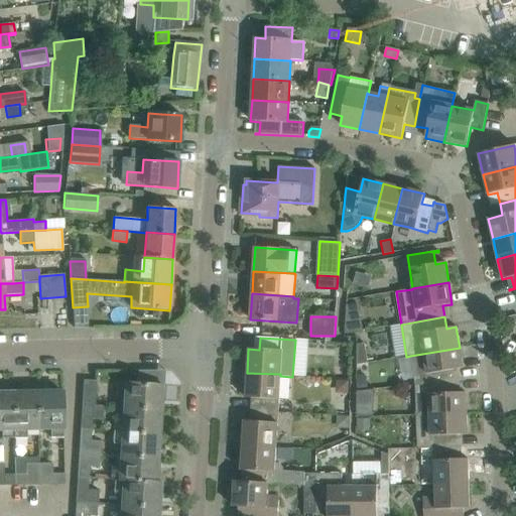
[(357,347),(356,367),(367,366),(364,346),(357,347)]
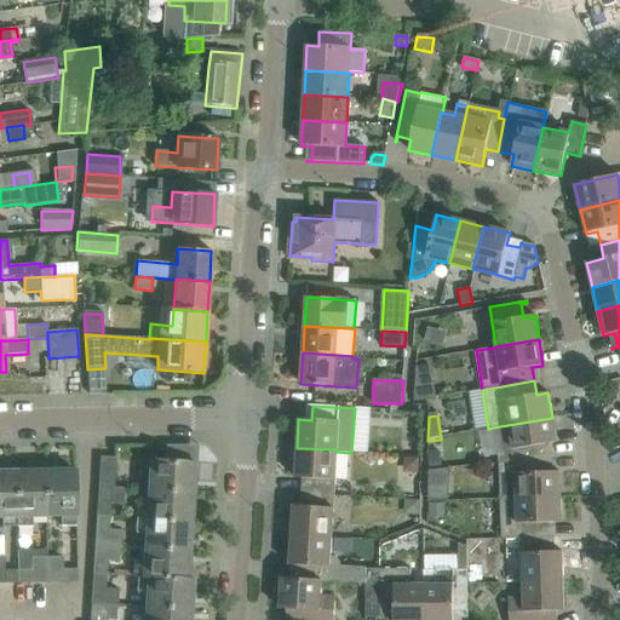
[(493,428),(499,463),(547,458),(545,445),(556,443),(552,418),(493,428)]
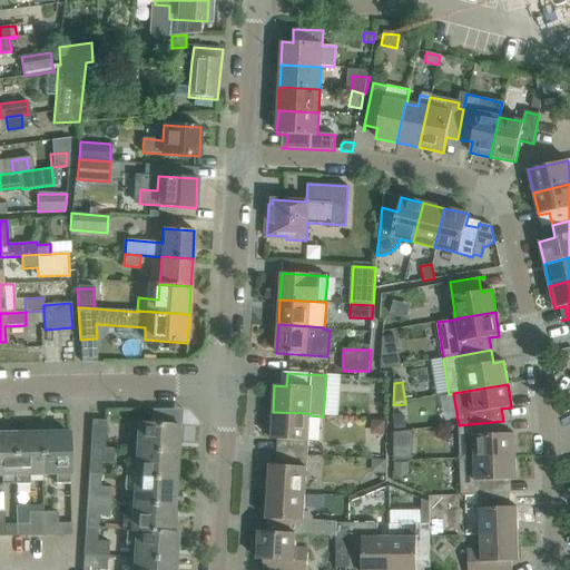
[(282,452),(307,453),(310,415),(310,413),(273,412),(271,440),(283,440),(282,452)]
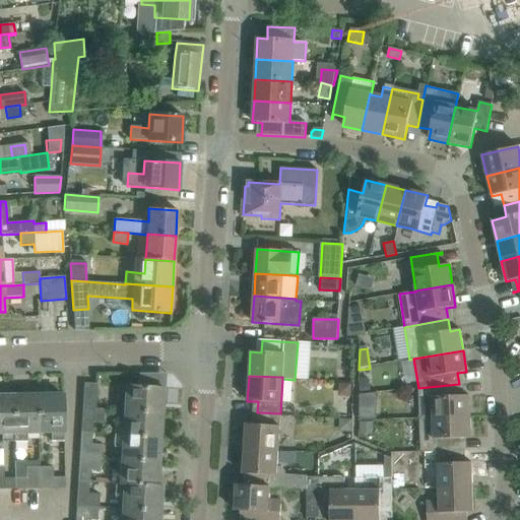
[(83,383),(82,407),(95,408),(96,384),(83,383)]
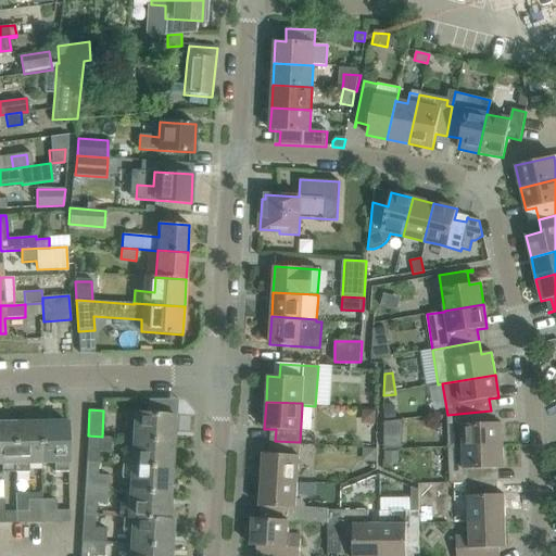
[(447,415),(449,446),(502,445),(502,424),(491,424),(491,412),(491,411),(447,415)]
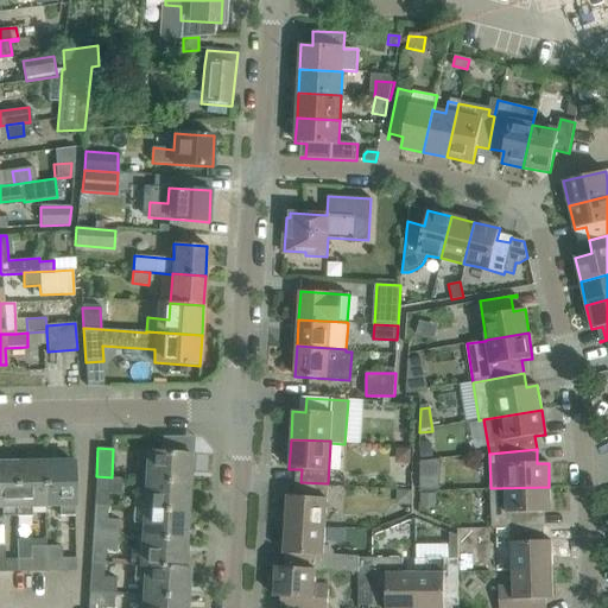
[(147,467),(147,480),(189,482),(190,454),(138,450),(137,466),(147,467)]
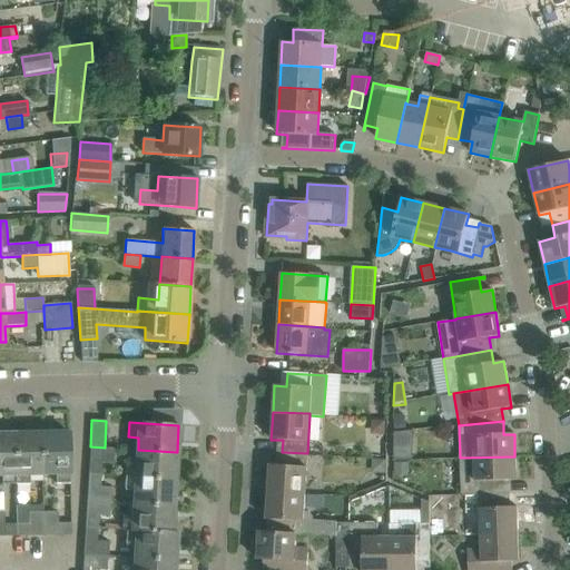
[(69,433),(42,434),(43,473),(55,472),(56,482),(70,482),(69,433)]
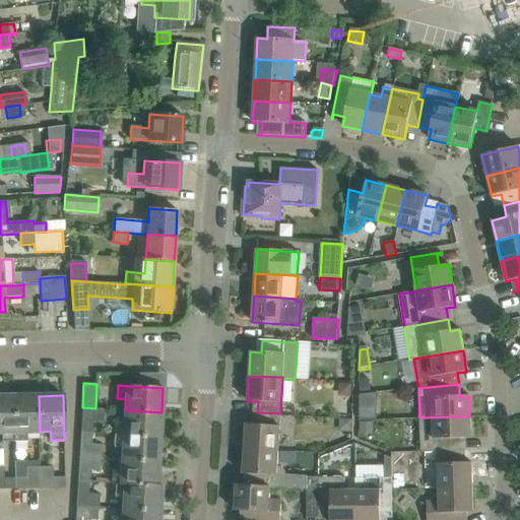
[(15,396),(0,396),(0,432),(2,432),(2,441),(15,441),(15,396)]
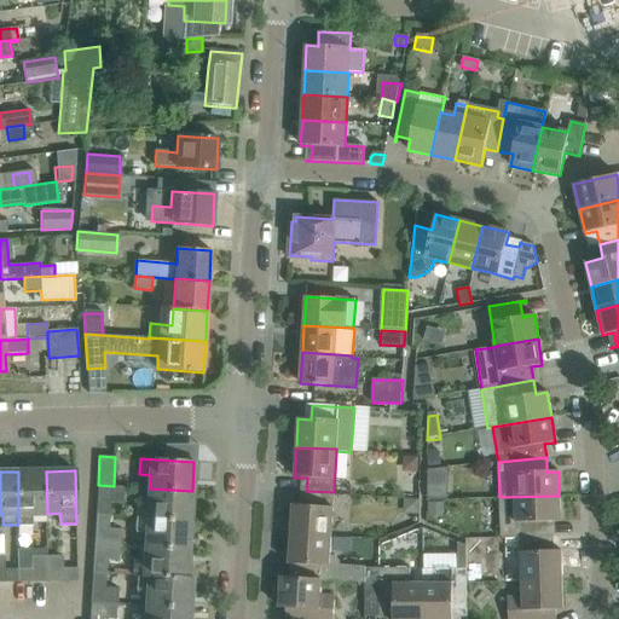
[(46,472),(18,472),(18,525),(32,525),(32,514),(47,514),(46,472)]
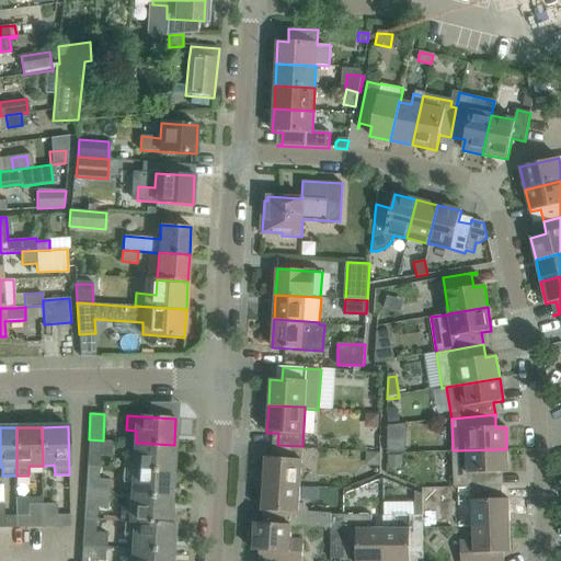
[(388,442),(387,451),(404,453),(405,442),(388,442)]
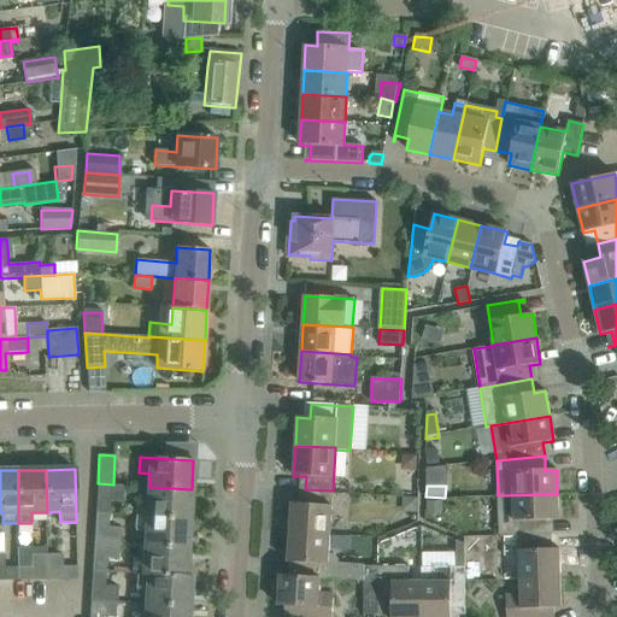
[(137,499),(136,515),(189,518),(192,489),(150,487),(148,500),(137,499)]
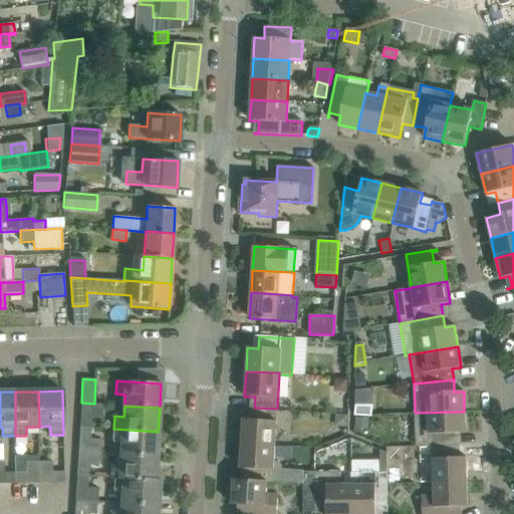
[(241,443),(275,445),(277,409),(254,408),(253,420),(243,420),(241,443)]
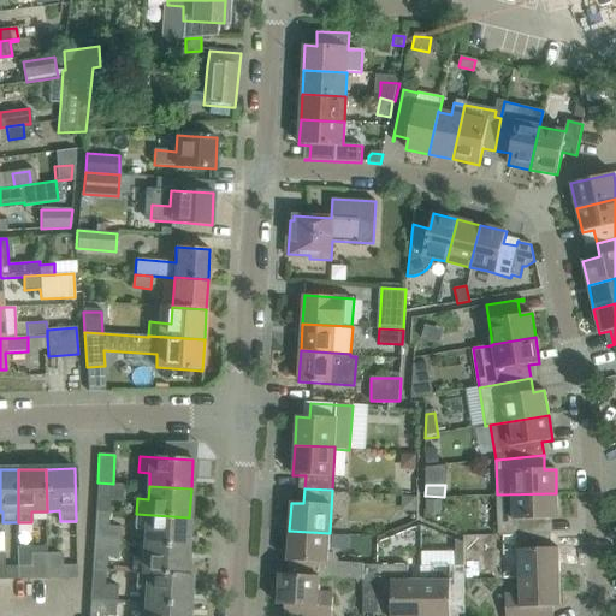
[(498,534),(517,534),(546,533),(546,520),(557,520),(556,493),(497,495),(498,534)]
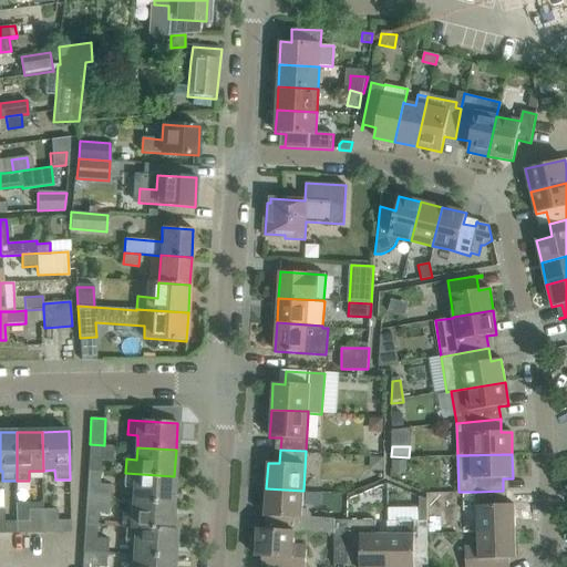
[(89,459),(88,471),(99,472),(100,460),(89,459)]
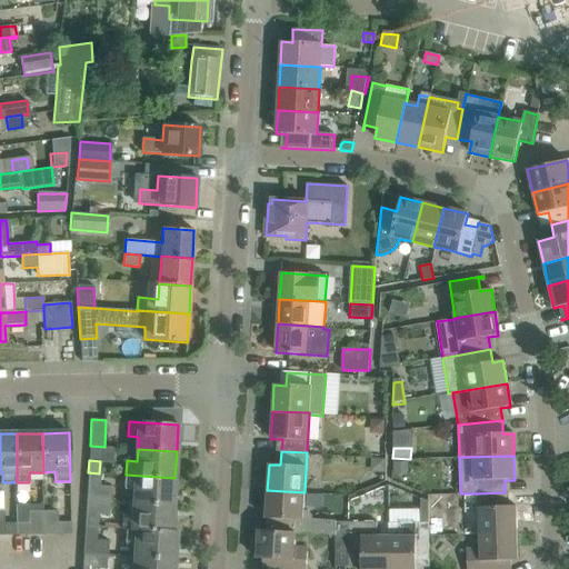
[(88,472),(88,485),(98,486),(99,473),(88,472)]
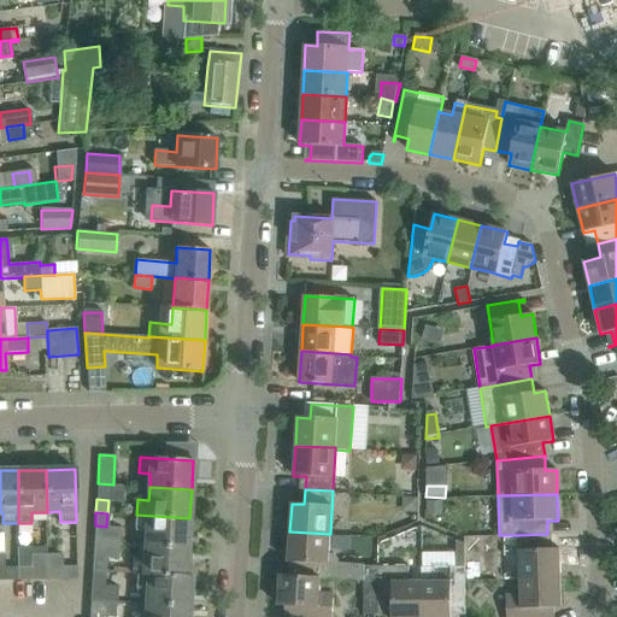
[(146,535),(145,545),(188,547),(189,518),(136,515),(135,534),(146,535)]
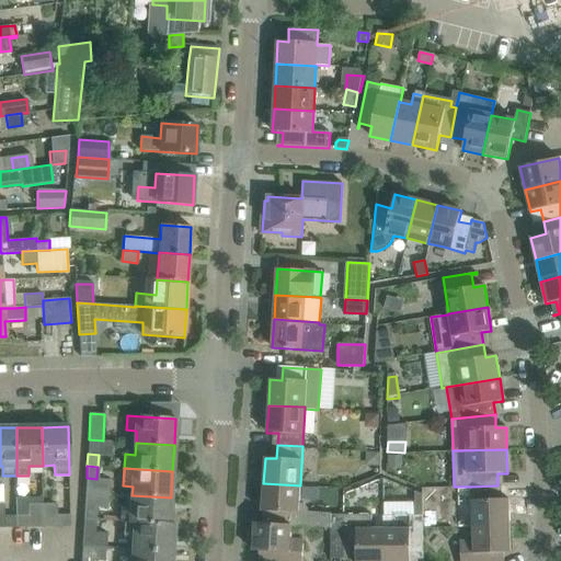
[(331,528),(343,528),(343,516),(331,516),(331,513),(308,512),(308,508),(302,503),(299,503),(300,485),(263,483),(262,511),(268,512),(267,524),(292,525),(292,526),(298,526),(331,528)]
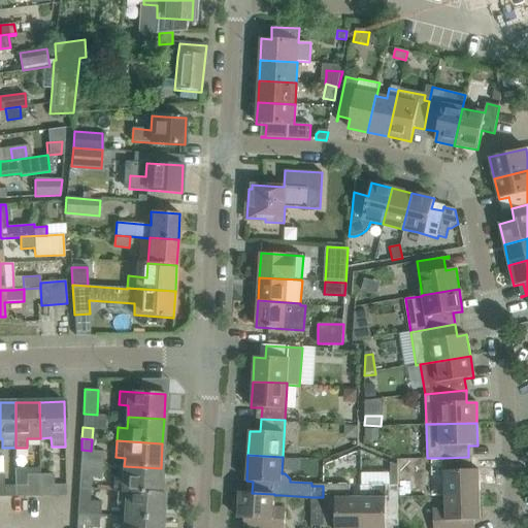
[(443,458),(444,494),(480,493),(479,470),(469,470),(468,457),(443,458)]
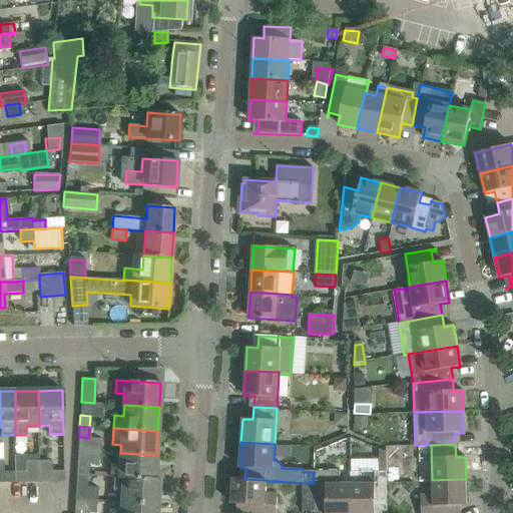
[(351,484),(351,512),(375,512),(375,507),(387,507),(386,487),(386,452),(379,449),(379,472),(363,472),(363,484),(351,484)]
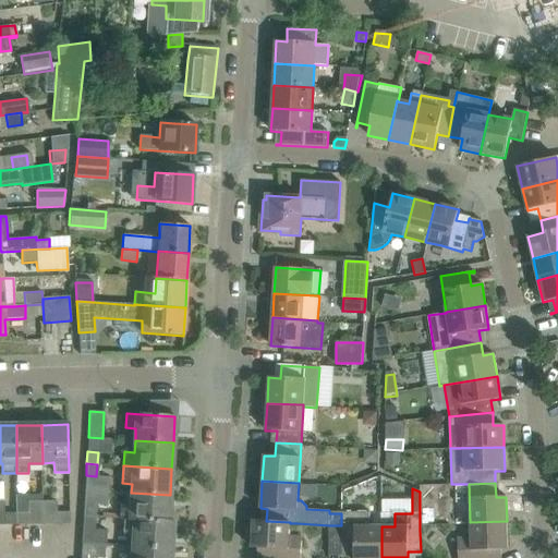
[(120,518),(124,518),(168,521),(170,495),(131,493),(130,505),(121,504),(120,518)]
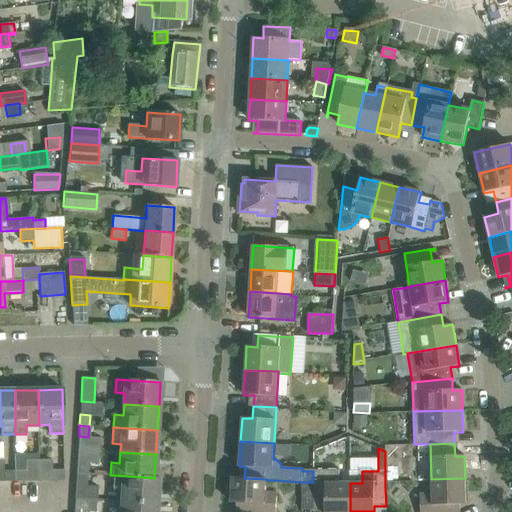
[(16,481),(15,470),(3,471),(3,460),(0,460),(0,481),(4,481),(16,481)]
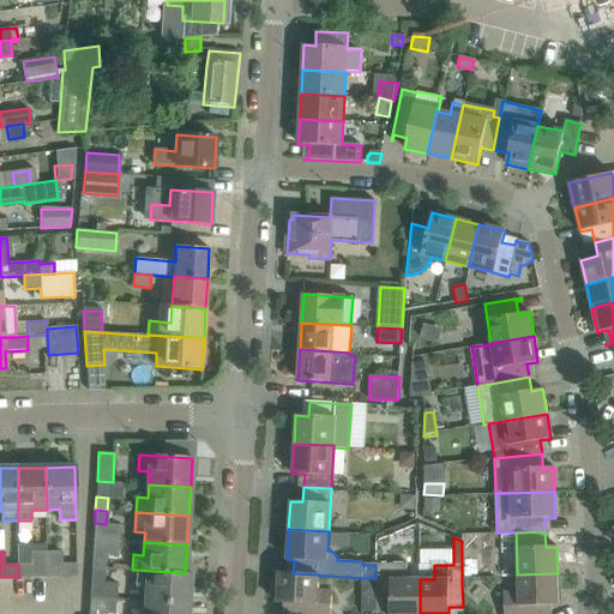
[(31,564),(18,564),(19,577),(47,577),(47,552),(31,552),(31,564)]
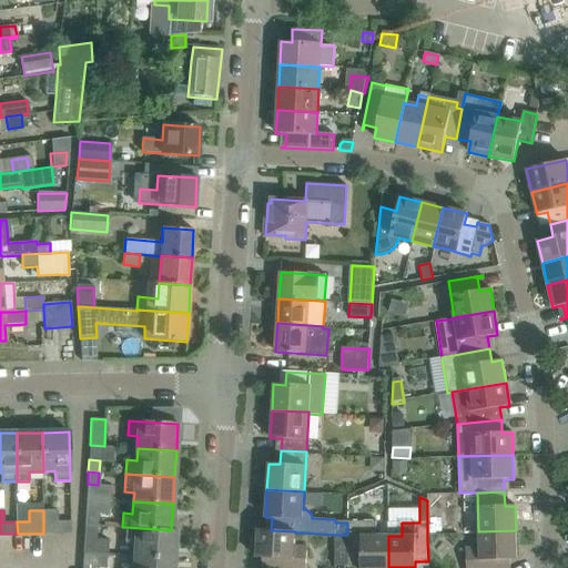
[(57,510),(43,510),(43,534),(71,533),(71,520),(57,521),(57,510)]
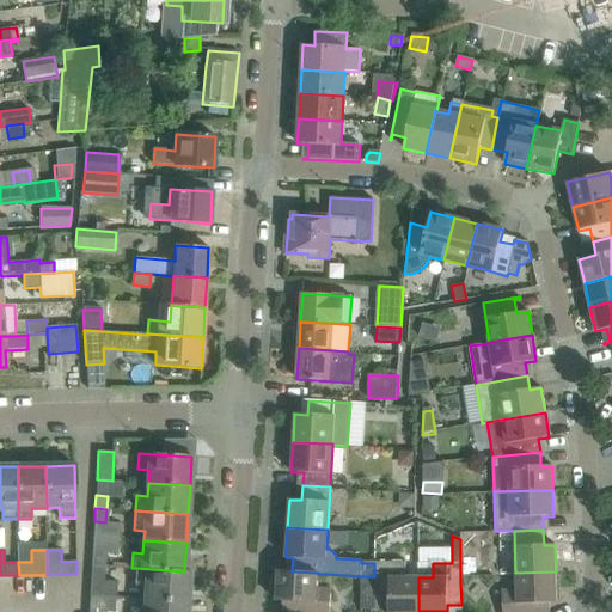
[(92,552),(91,565),(104,567),(104,554),(92,552)]
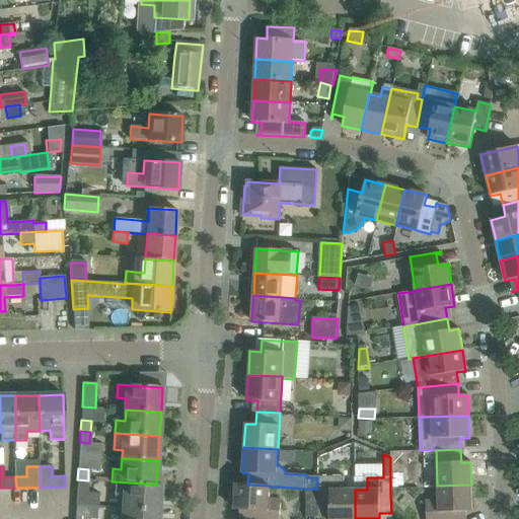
[(329,518),(355,518),(355,490),(344,490),(344,477),(317,477),(317,489),(317,513),(329,513),(329,518)]
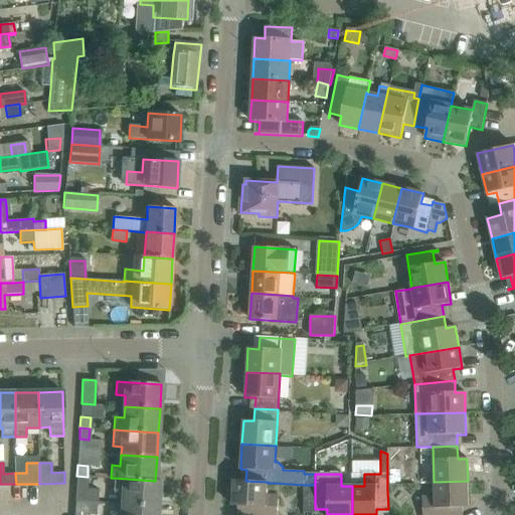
[(76,487),(87,488),(88,477),(76,476),(76,487)]
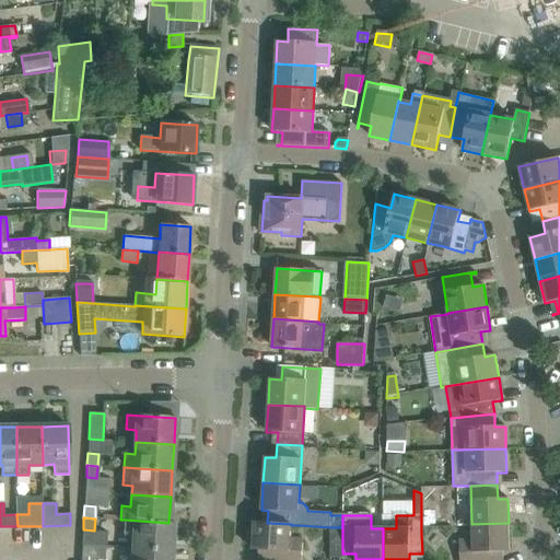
[(135,535),(133,548),(172,550),(173,524),(168,523),(125,520),(125,534),(135,535)]
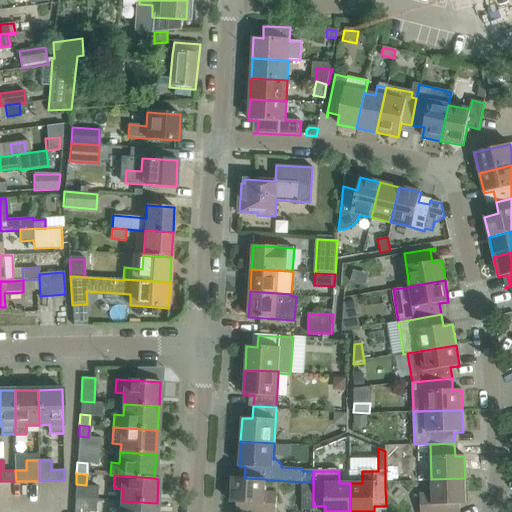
[(265,492),(266,480),(266,479),(244,478),(232,477),(230,502),(241,503),(240,511),(276,511),(277,493),(265,492)]
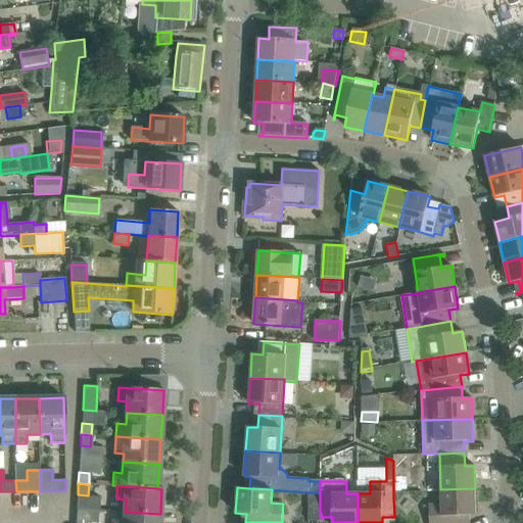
[(475,488),(440,489),(440,508),(429,509),(429,522),(465,522),(465,516),(476,515),(475,488)]
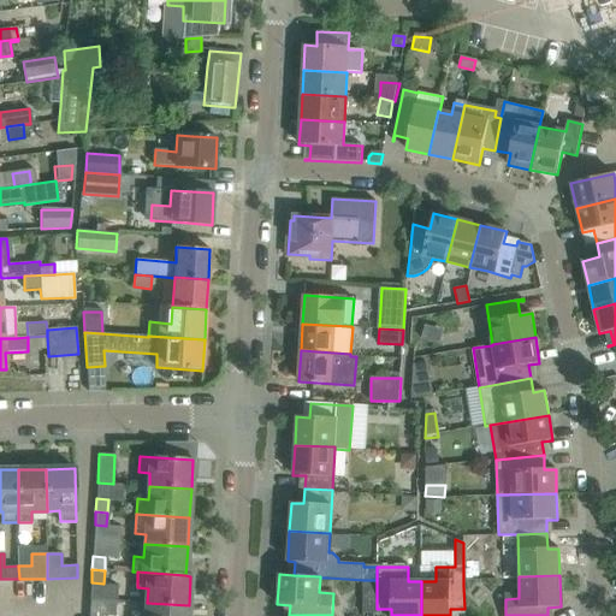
[(363,609),(377,609),(377,580),(363,580),(363,609)]
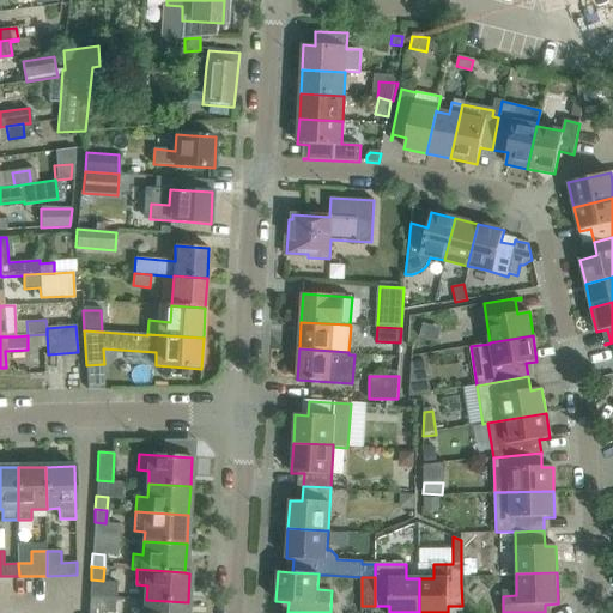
[(134,612),(187,612),(188,602),(146,600),(145,612),(134,612)]
